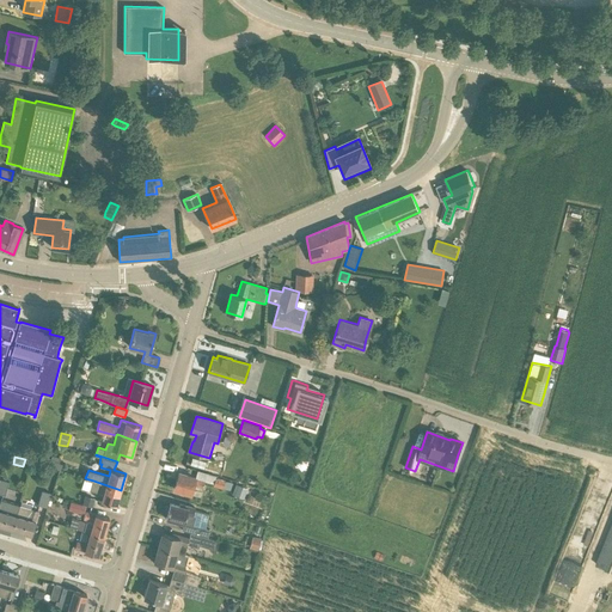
[(60,463),(51,460),(49,467),(61,471),(62,464),(60,463)]
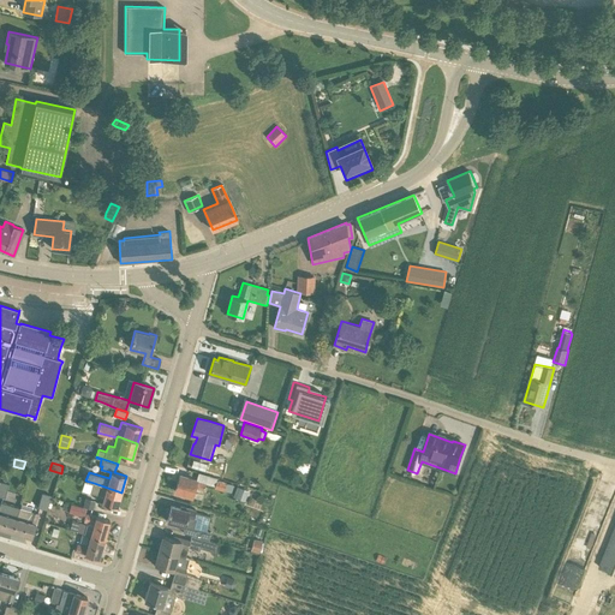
[(207,483),(191,479),(180,476),(175,491),(203,500),(207,483)]
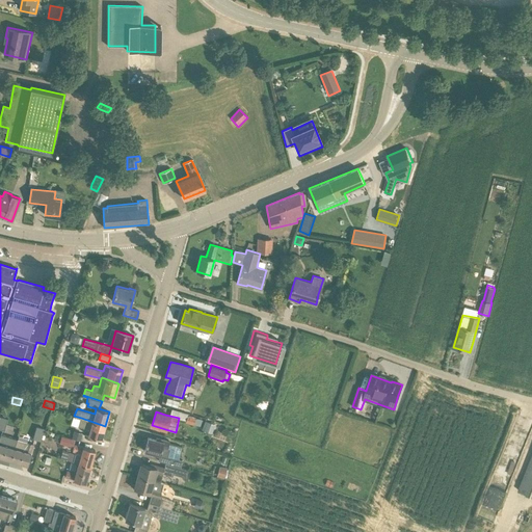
[(186,423),(193,425),(194,424),(196,424),(198,419),(188,416),(186,423)]
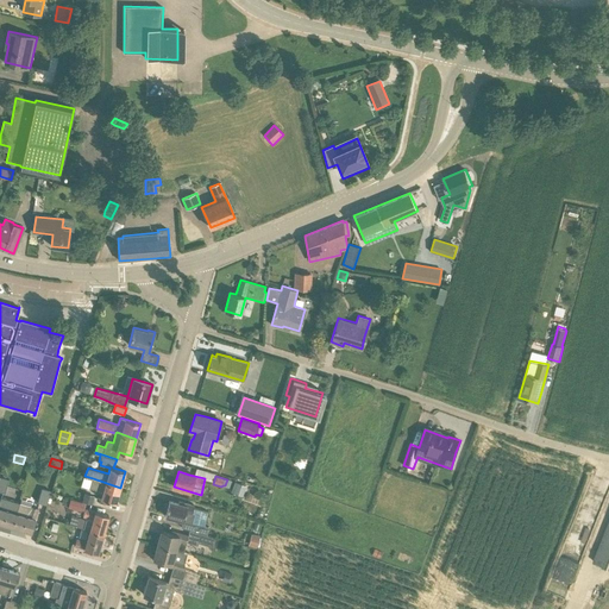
[(115,503),(120,488),(93,478),(89,488),(102,491),(101,498),(115,503)]
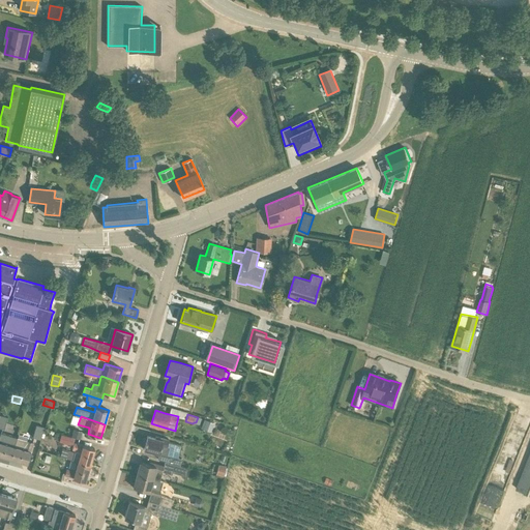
[(45,428),(45,427),(36,425),(33,437),(41,439),(42,435),(41,435),(45,428)]
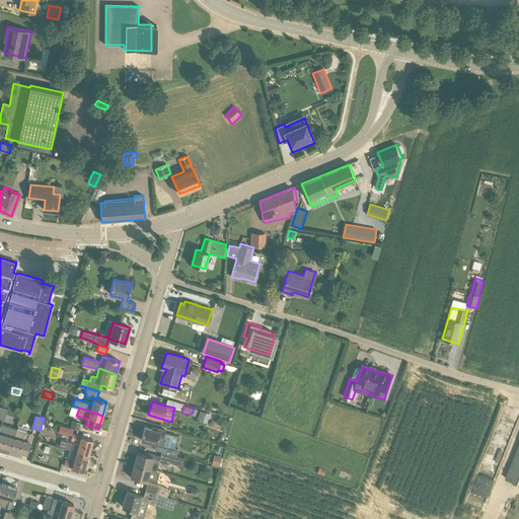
[(73,420),(71,427),(78,430),(81,422),(73,420)]
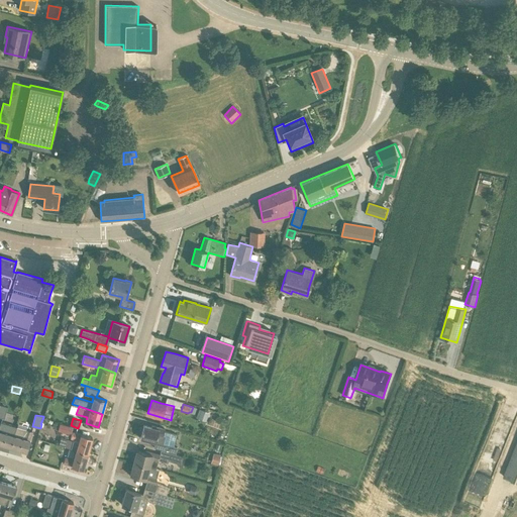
[(15,430),(16,426),(0,421),(0,443),(10,446),(15,430)]
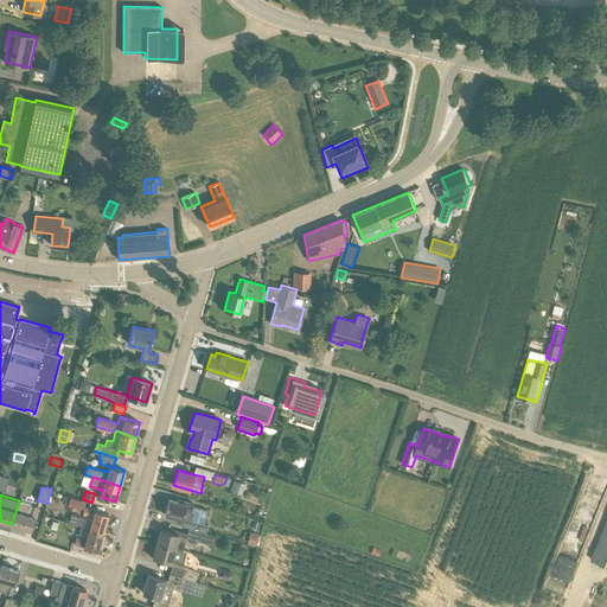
[(71,497),(69,504),(82,509),(84,500),(71,497)]
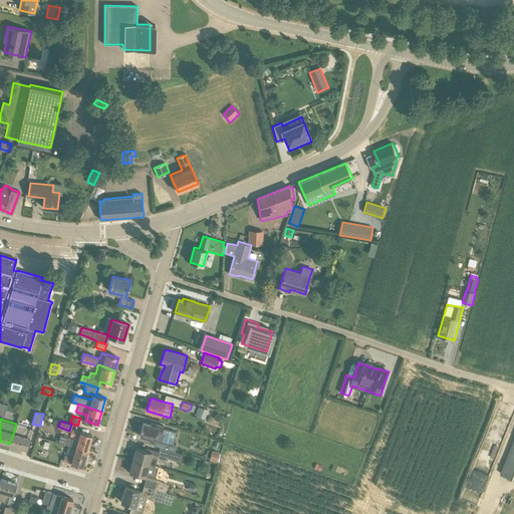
[(165,426),(153,423),(151,423),(151,425),(143,423),(140,436),(154,440),(153,445),(160,447),(163,448),(174,451),(176,445),(163,441),(165,434),(163,434),(165,426)]
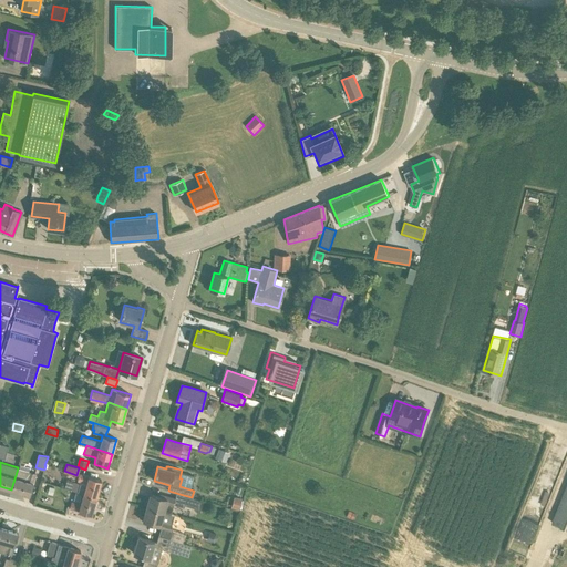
[(35,473),(29,471),(28,475),(17,472),(11,490),(29,495),(35,473)]
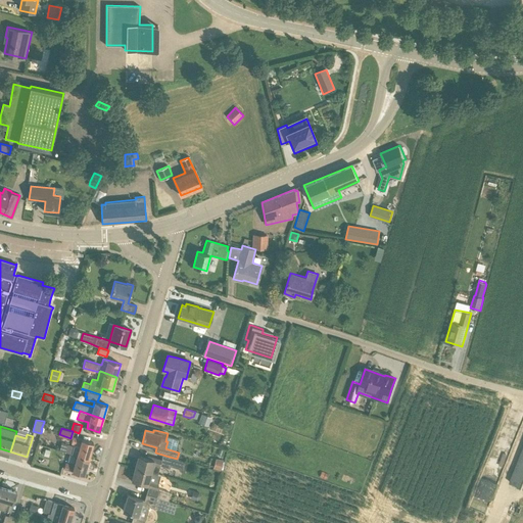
[(93,442),(84,440),(74,437),(72,443),(75,444),(73,454),(77,455),(89,459),(93,442)]
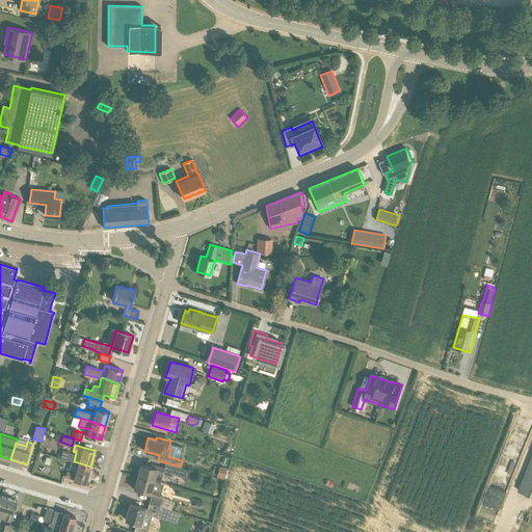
[(531,456),(519,489),(531,495),(531,456)]
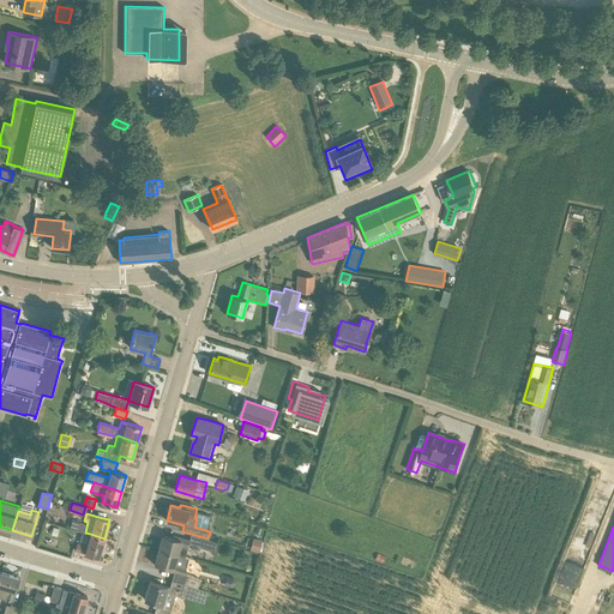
[(98,558),(104,539),(90,534),(86,545),(77,542),(74,551),(85,553),(85,554),(98,558)]
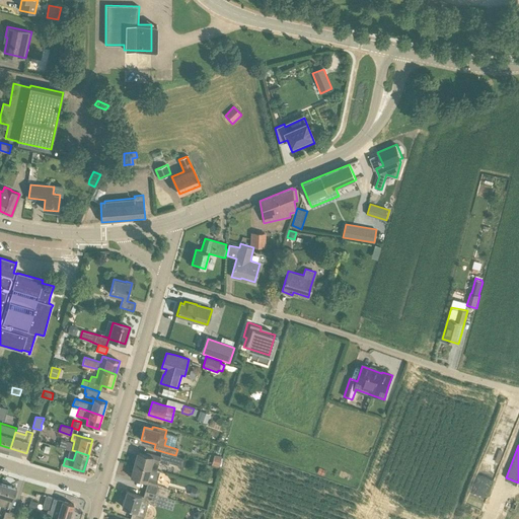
[(183,458),(175,455),(164,452),(161,451),(159,456),(146,452),(145,454),(137,452),(134,464),(150,468),(156,470),(159,462),(168,464),(169,462),(180,465),(183,458)]
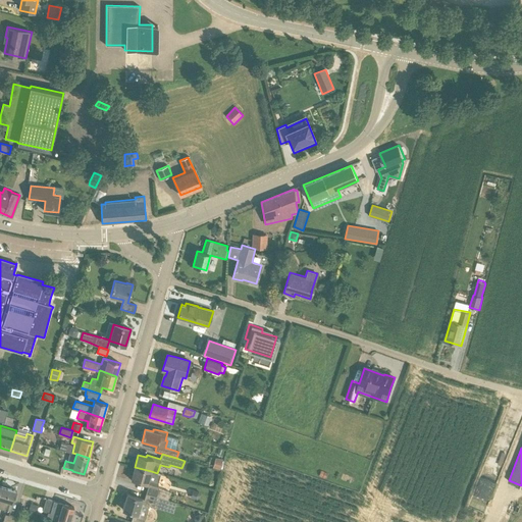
[(220,469),(222,459),(215,458),(213,467),(220,469)]
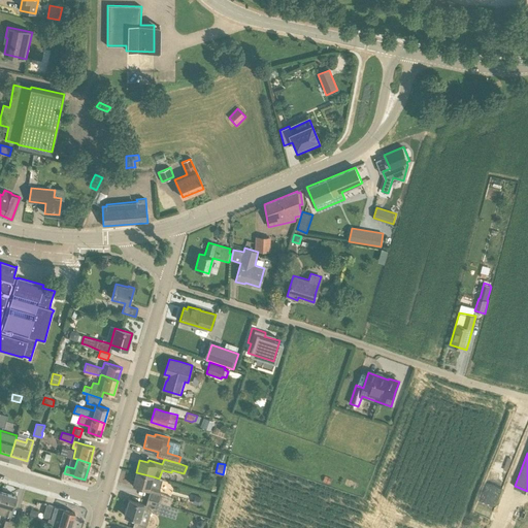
[(140,489),(150,491),(160,494),(161,489),(157,488),(160,479),(159,479),(153,476),(136,472),(133,485),(141,488),(140,489)]
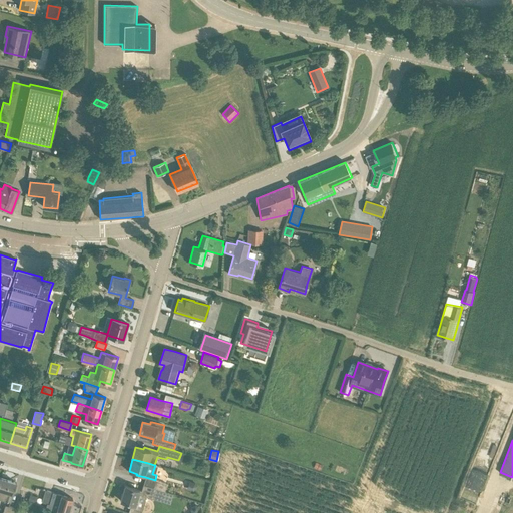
[(0,498),(10,502),(13,492),(16,482),(0,478),(0,498)]
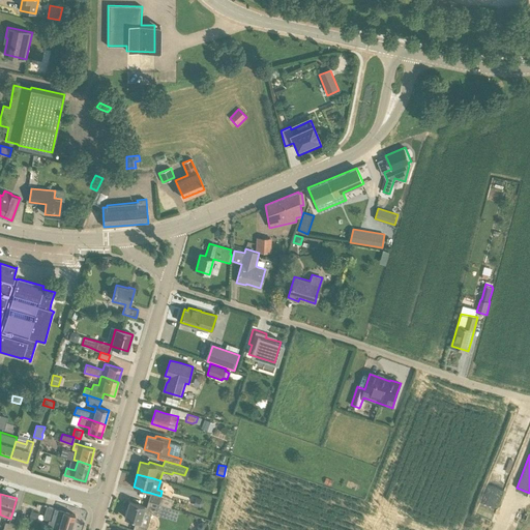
[(171,506),(173,499),(160,496),(158,502),(171,506)]
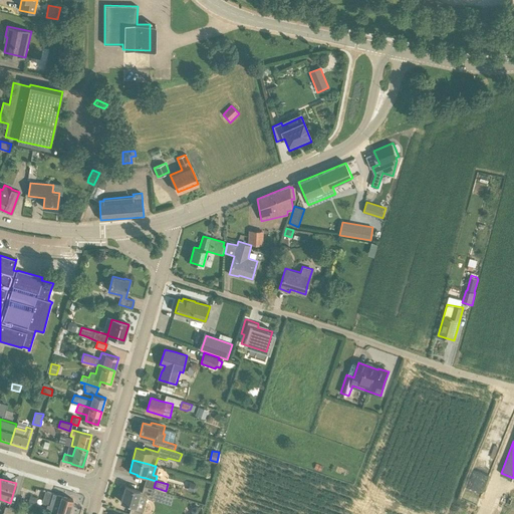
[(196,484),(193,483),(190,485),(189,488),(191,491),(194,492),(197,490),(198,487),(196,484)]
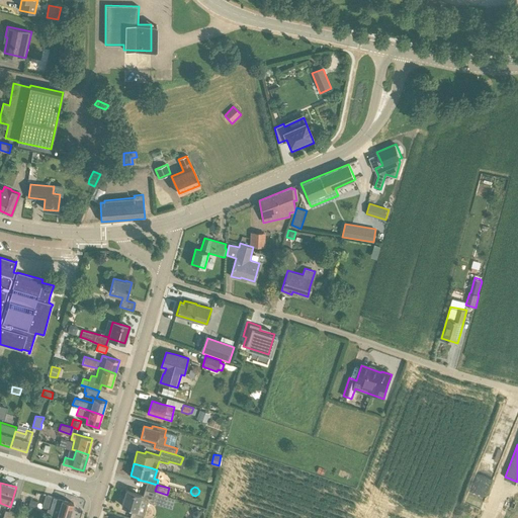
[(167,496),(167,495),(155,491),(145,488),(143,495),(126,490),(121,505),(133,509),(131,517),(133,517),(142,517),(148,501),(164,506),(166,496),(167,496)]
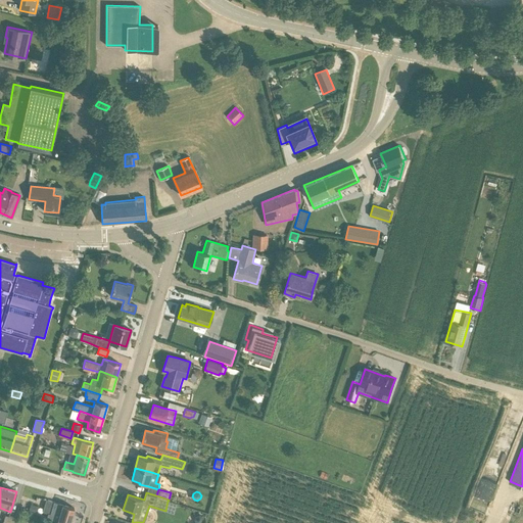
[(57,520),(67,522),(68,522),(74,508),(46,500),(43,511),(49,513),(47,517),(57,520)]
